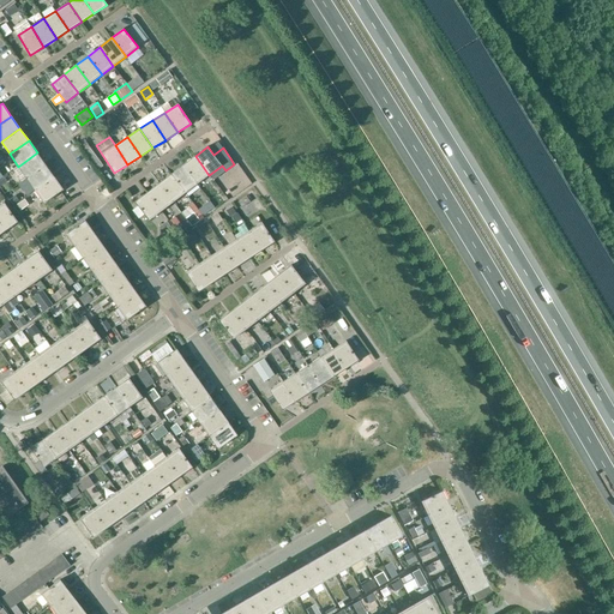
[(37,152),(18,167),(26,179),(46,166),(37,152)]
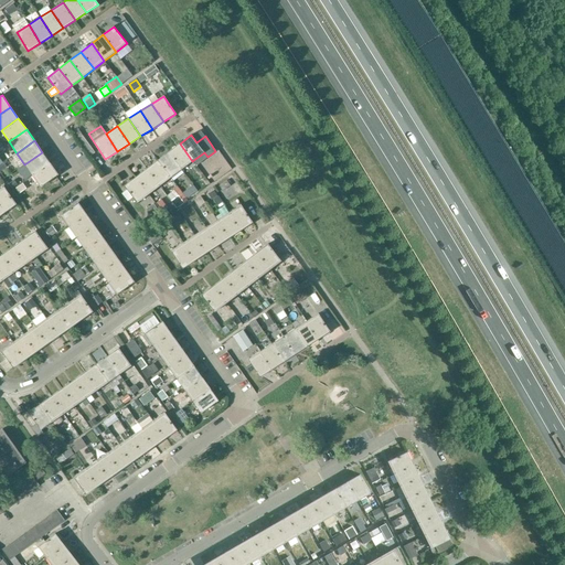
[(86,141),(82,145),(89,157),(95,153),(86,141)]
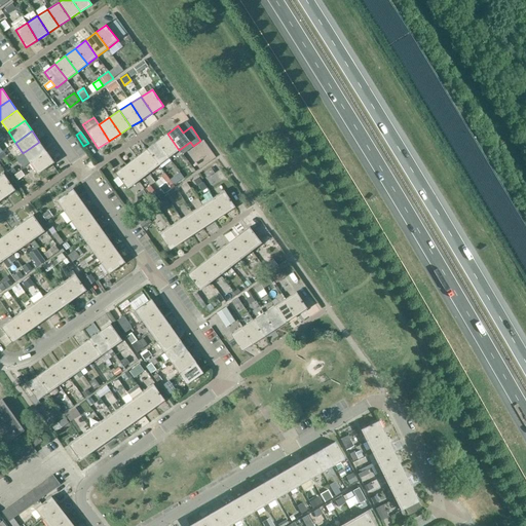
[(157,142),(168,157),(179,150),(167,134),(157,142)]
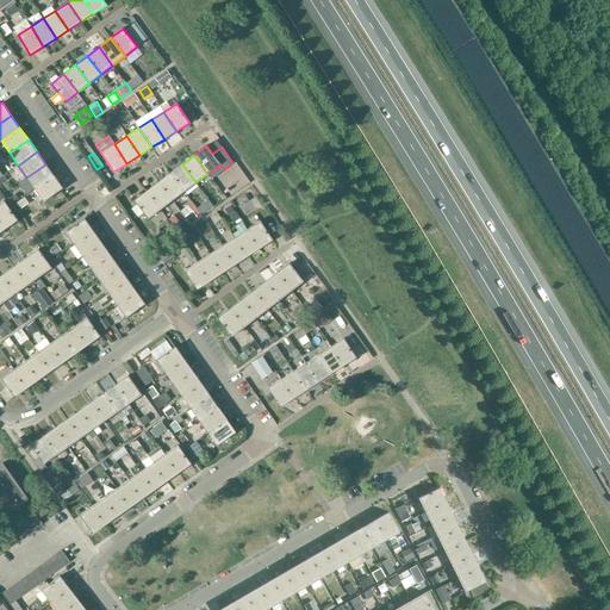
[(45,165),(26,178),(36,190),(54,176),(45,165)]
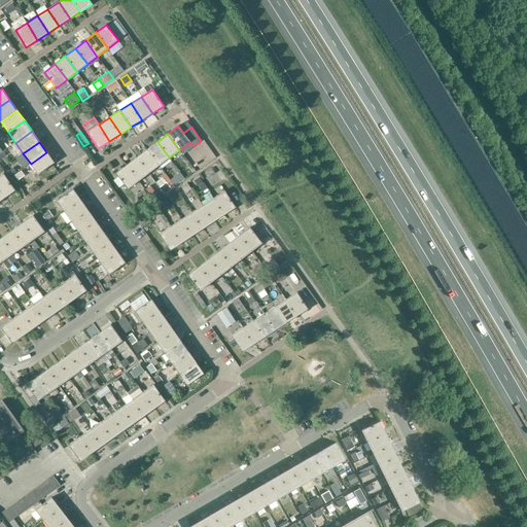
[(147,149),(160,166),(169,157),(157,142),(147,149)]
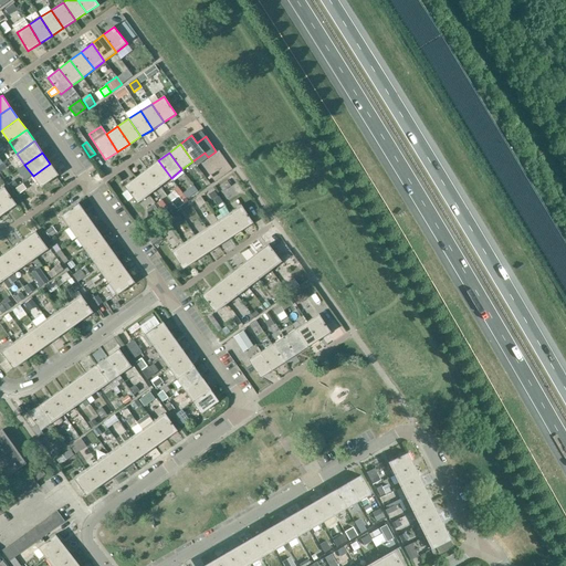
[(147,169),(160,186),(171,178),(158,160),(147,169)]
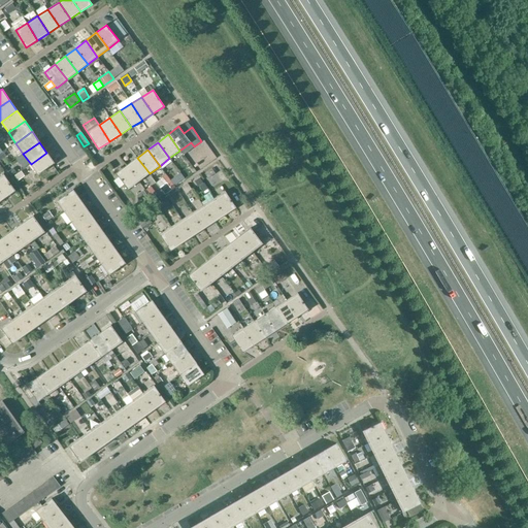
[(46,153),(31,164),(38,174),(55,163),(46,153)]
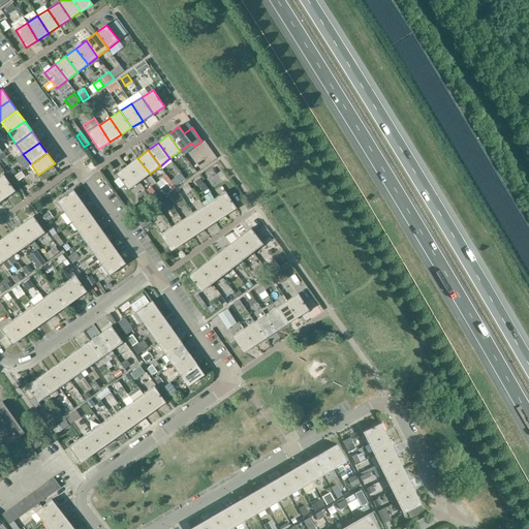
[(127,165),(139,182),(150,174),(137,158),(127,165)]
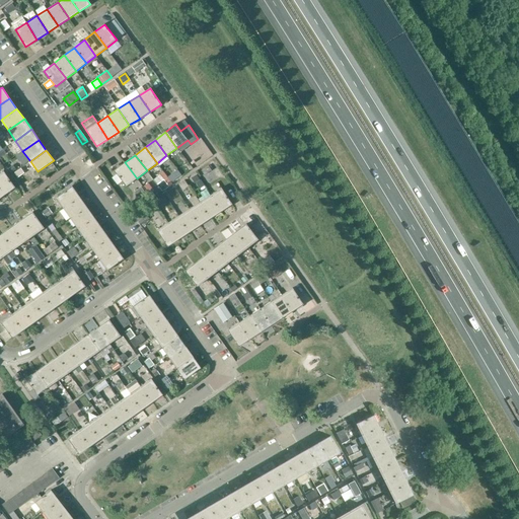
[(125,162),(115,170),(126,187),(137,178),(125,162)]
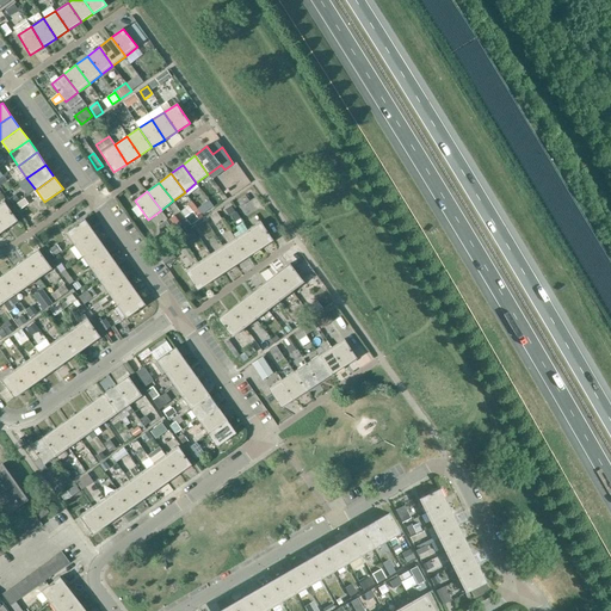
[(246,195),(236,201),(240,207),(250,201),(246,195)]
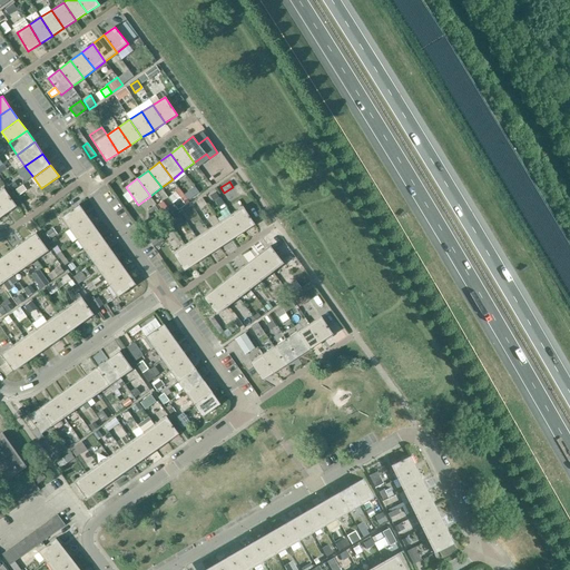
[(22,185),(16,190),(19,195),(27,190),(22,185)]
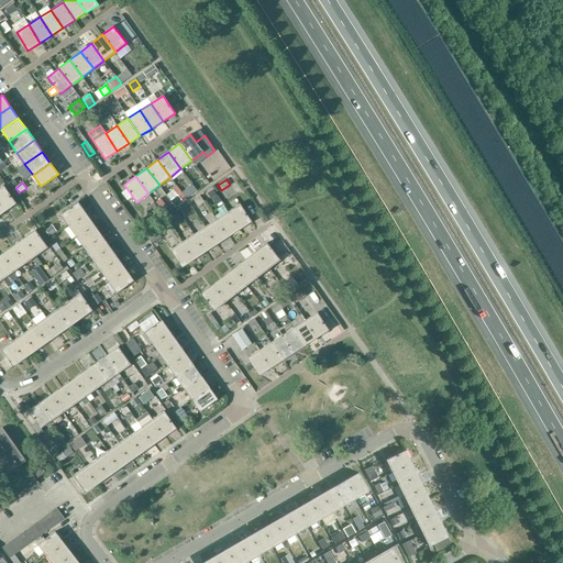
[(192,185),(188,188),(191,194),(197,189),(192,185)]
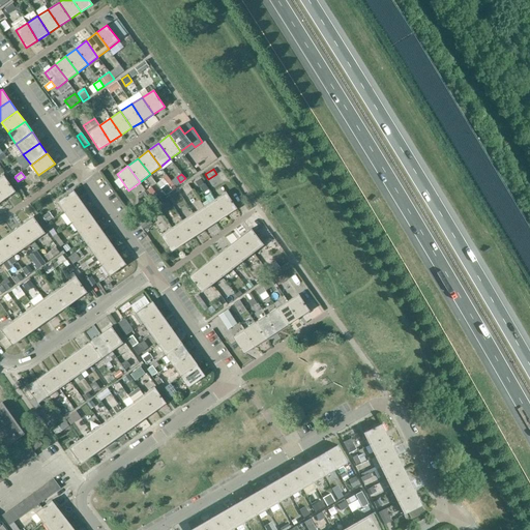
[(0,177),(0,193),(4,199),(16,192),(3,175),(0,177)]
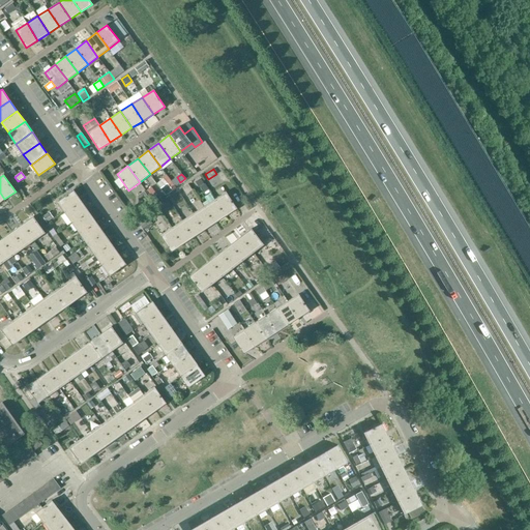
[(188,184),(183,188),(186,194),(193,189),(188,184)]
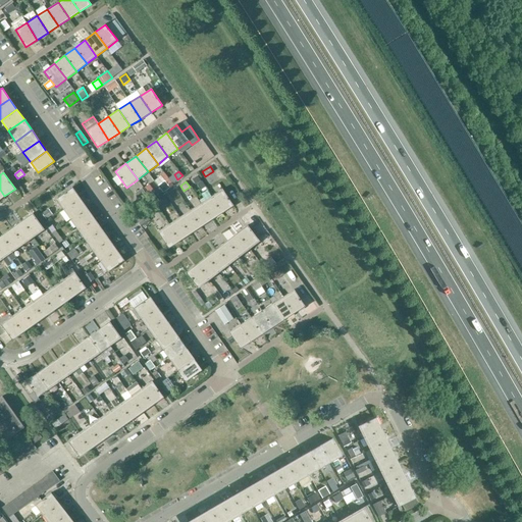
[(149,185),(144,189),(149,195),(154,191),(149,185)]
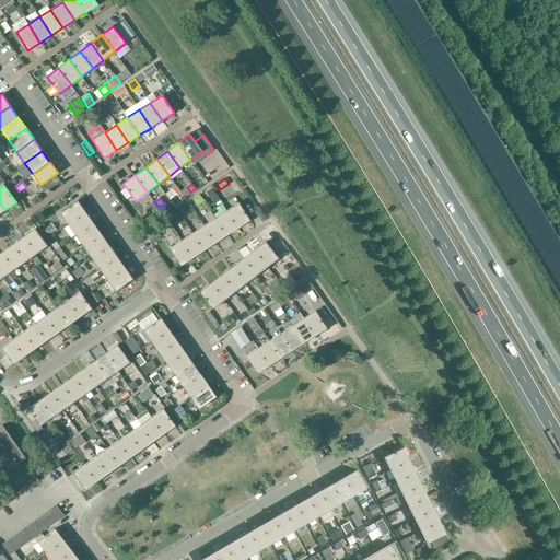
[(85,212),(78,201),(60,213),(68,224),(85,212)]
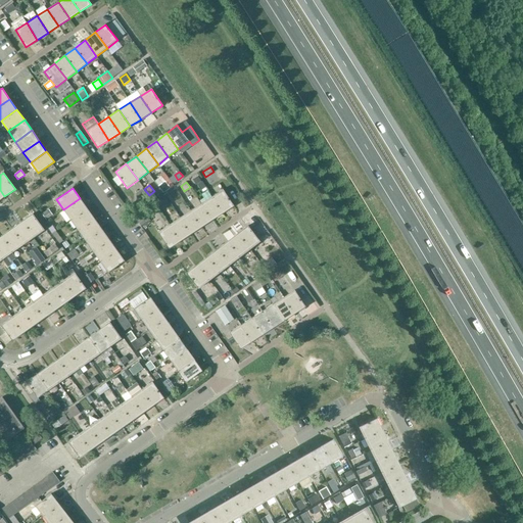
[(222,190),(211,197),(222,214),(233,206),(222,190)]
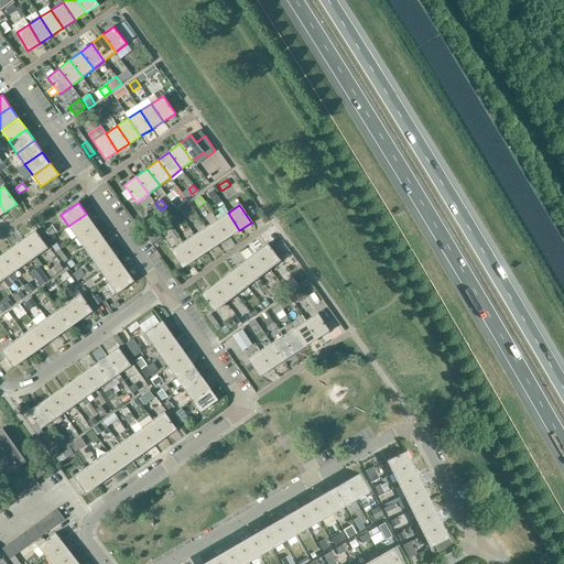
[(166,206),(161,210),(165,216),(171,212),(166,206)]
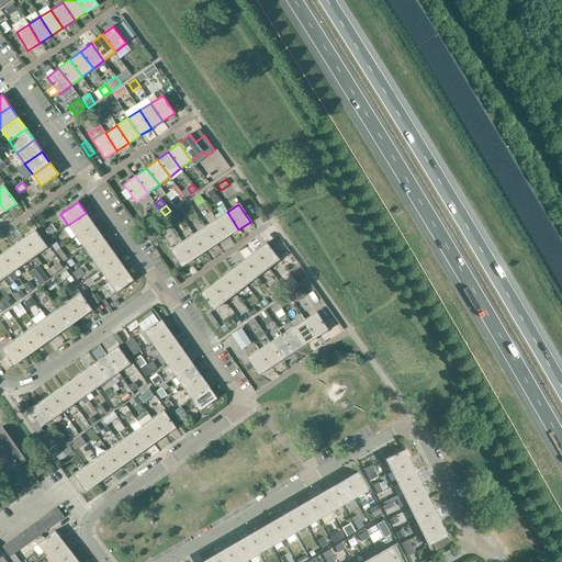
[(227,237),(238,229),(227,212),(215,220),(227,237)]
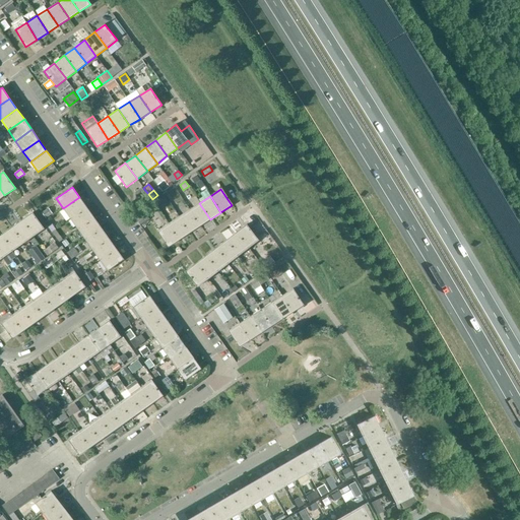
[(79,197),(63,208),(70,218),(86,207),(79,197)]
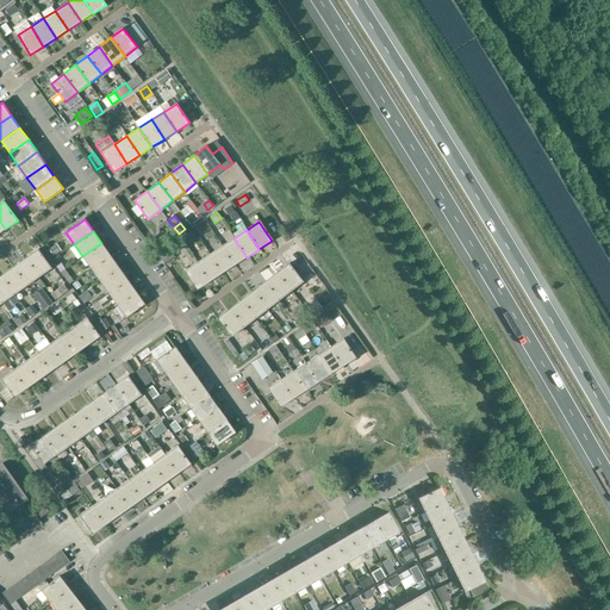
[(180,238),(169,246),(174,251),(185,244),(180,238)]
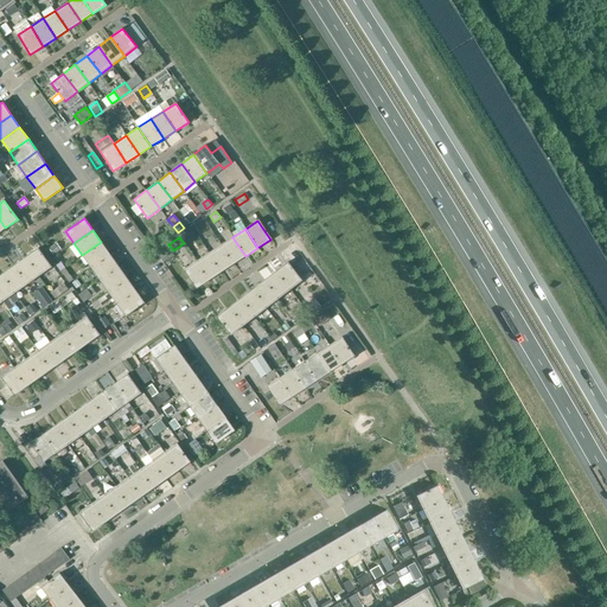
[(232,263),(246,256),(232,237),(221,244),(232,263)]
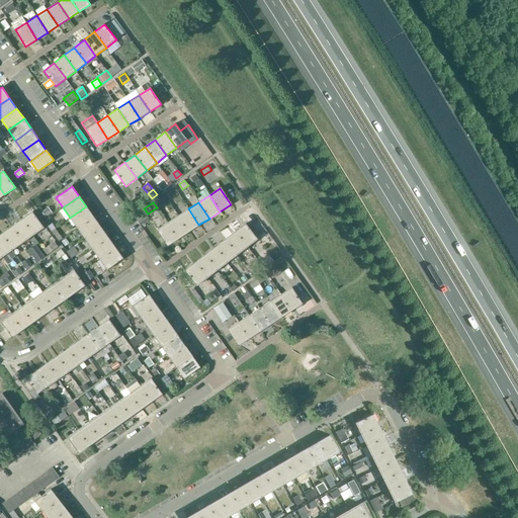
[(86,206),(70,218),(78,229),(94,217),(86,206)]
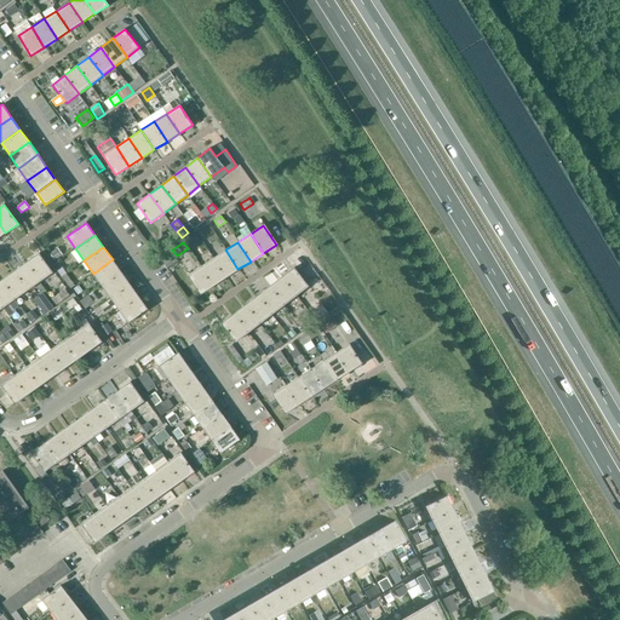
[(225,277),(237,269),(225,250),(212,258),(225,277)]
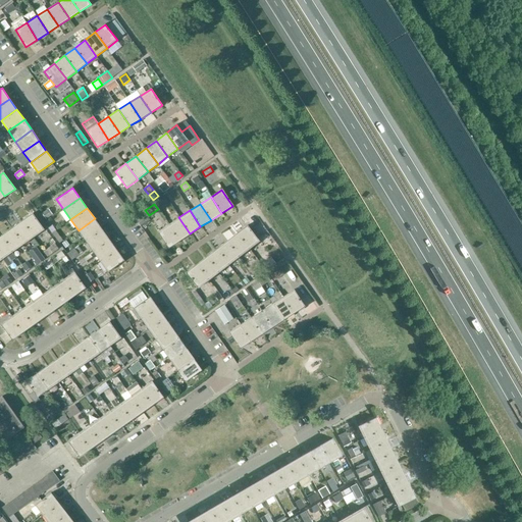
[(44,229),(33,213),(21,221),(34,237),(44,229)]
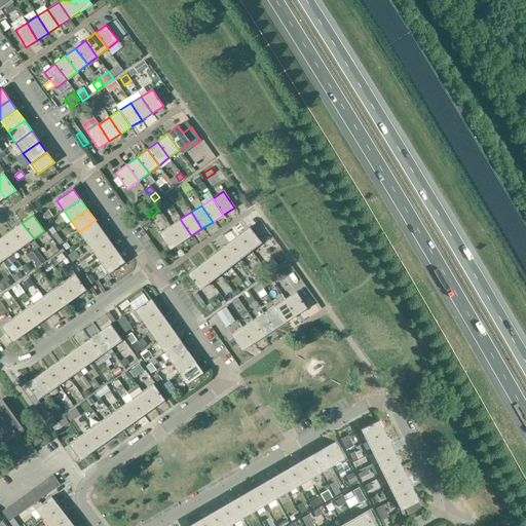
[(180,242),(191,235),(180,219),(170,226),(180,242)]
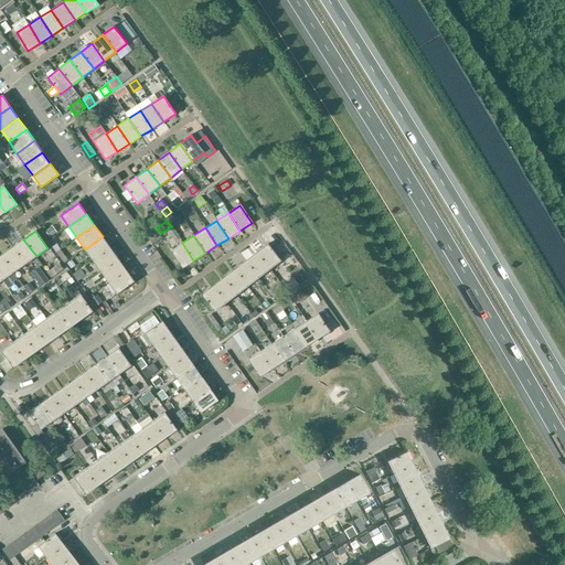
[(103,236),(85,249),(93,260),(110,248),(103,236)]
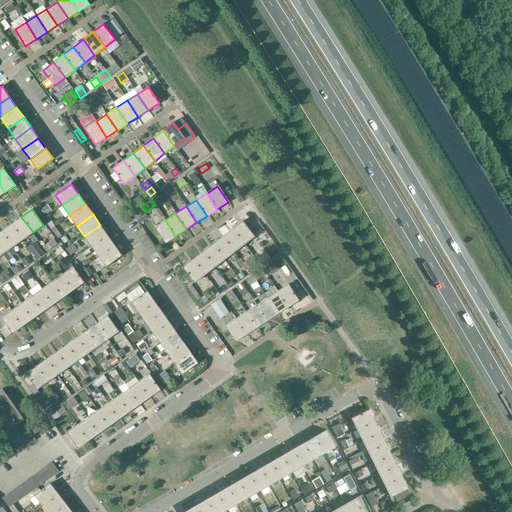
[(11,224),(22,240),(33,232),(21,217),(11,224)]
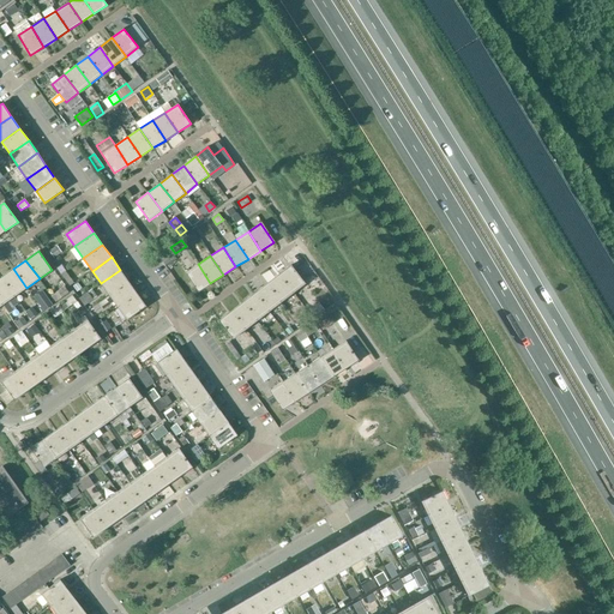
[(198,264),(185,272),(198,292),(210,283),(198,264)]
